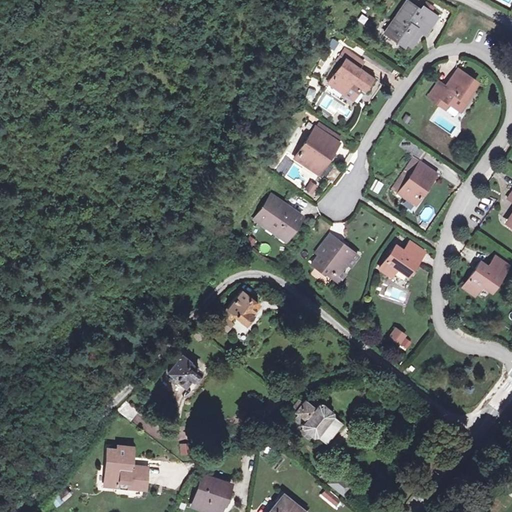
[(384,33),(400,43),(405,43),(409,36),(417,35),(420,31),(424,34),(437,16),(422,5),(419,9),(406,1),(384,33)]
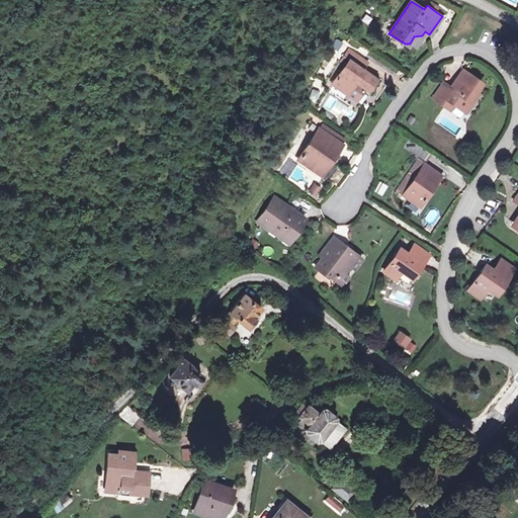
[(415,47),(422,35),(414,36),(410,44),(415,47)]
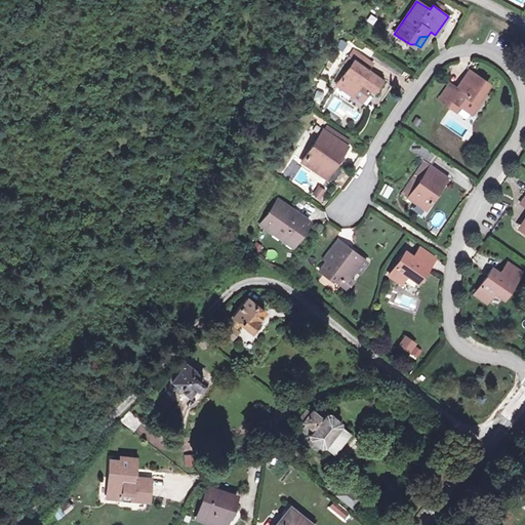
[(367,61),(353,50),(344,63),(350,66),(336,85),(351,96),(360,84),(368,89),(372,92),(380,80),(366,70),(363,68),(367,61)]
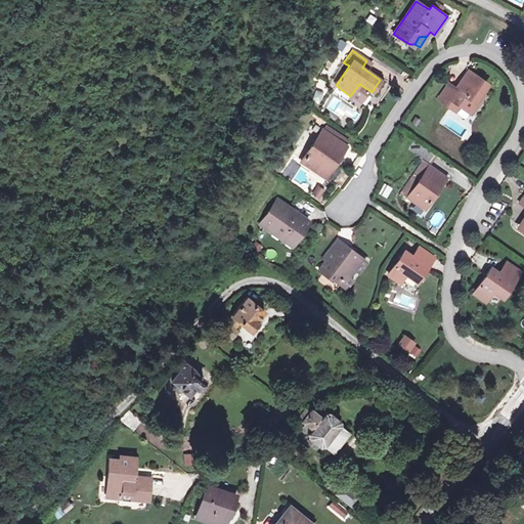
[(473,99),(485,81),(466,69),(457,81),(450,76),(437,97),(449,105),(452,100),(459,104),(468,111),(475,100),(473,99)]
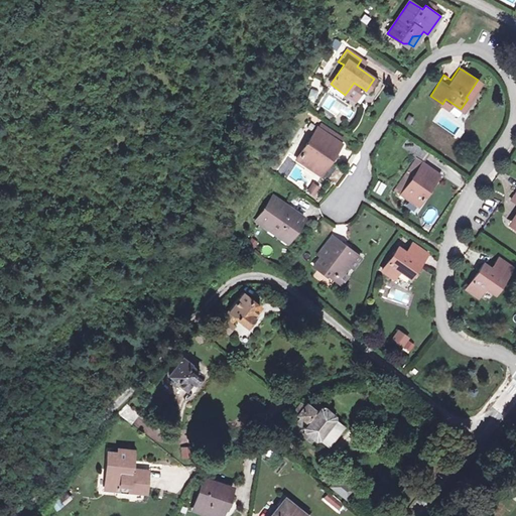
[(362,88),(354,83),(345,95),(354,100),(362,88)]
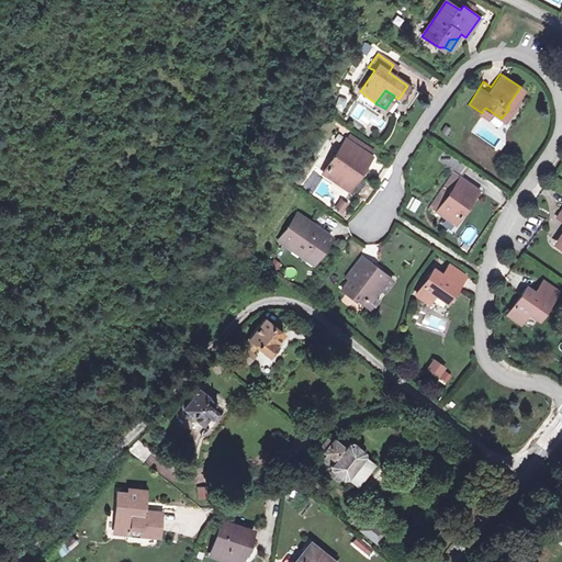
[(489,117),(492,112),(485,108),(482,113),(489,117)]
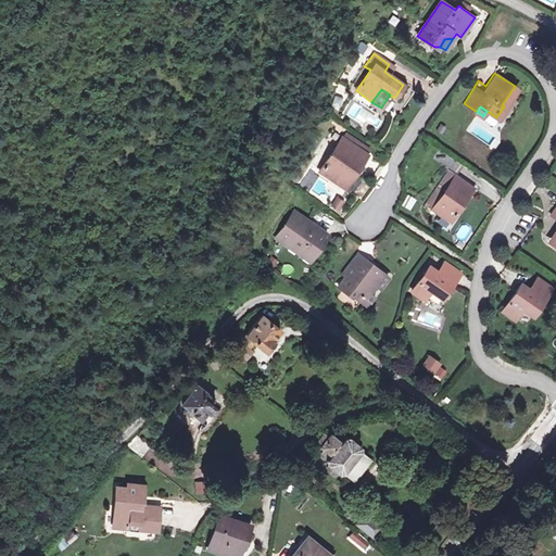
[(346,135),(343,139),(364,153),(367,149),(346,135)]
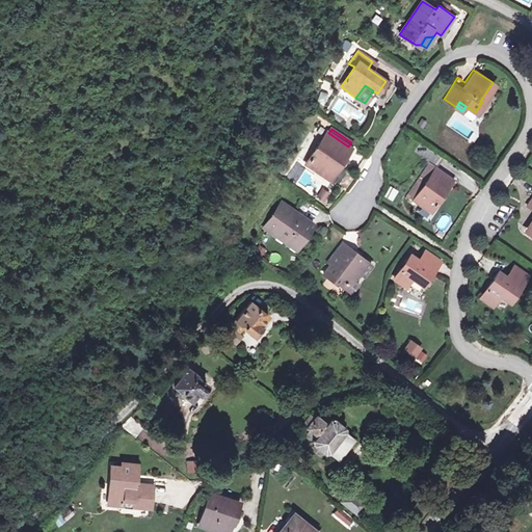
[(342,160),(349,149),(348,147),(328,133),(327,132),(304,163),(316,171),(319,166),(328,174),(339,158),(342,160)]
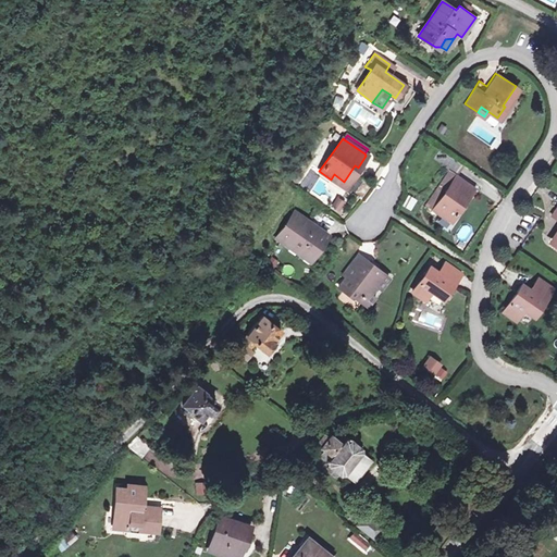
[(440,151),(434,159),(455,172),(460,164),(440,151)]
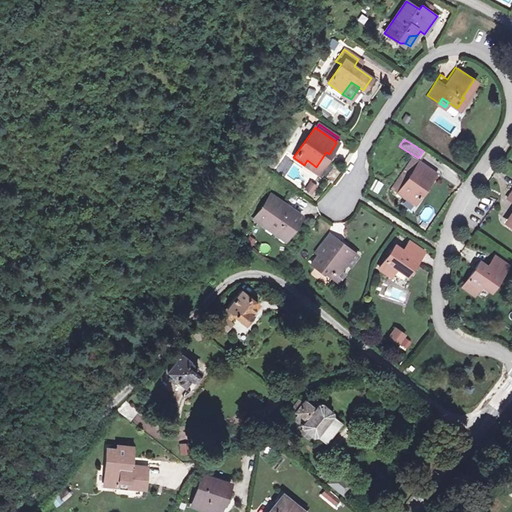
[(436,171),(413,156),(391,185),(414,201),(436,171)]
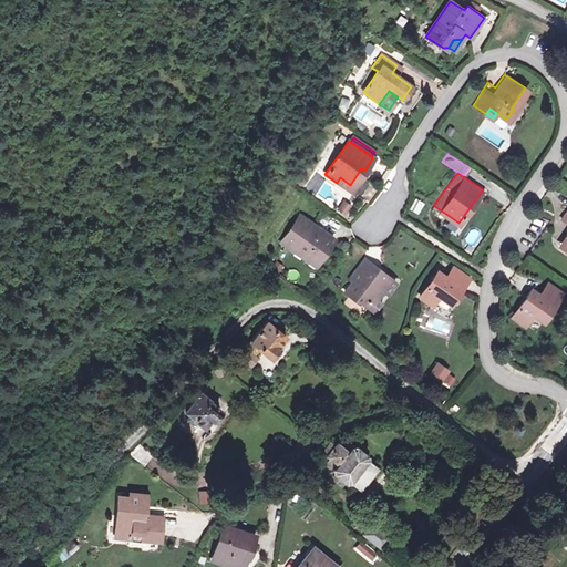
[(347,189),(350,185),(340,177),(337,183),(347,189)]
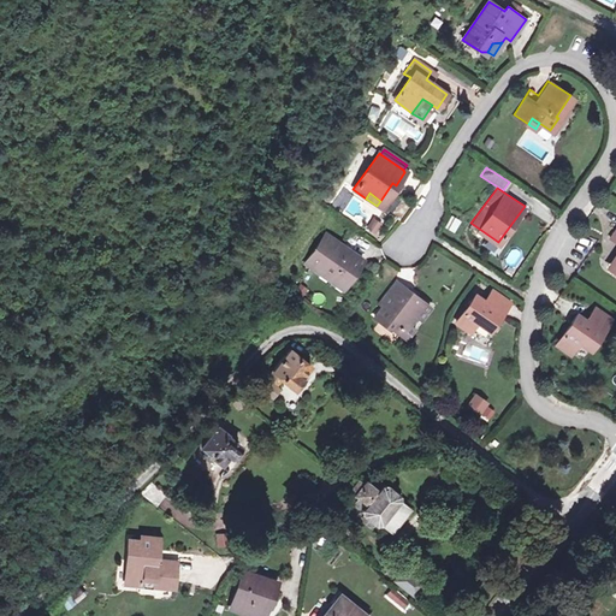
[(385,211),(401,221),(409,211),(413,206),(396,194),(385,211)]
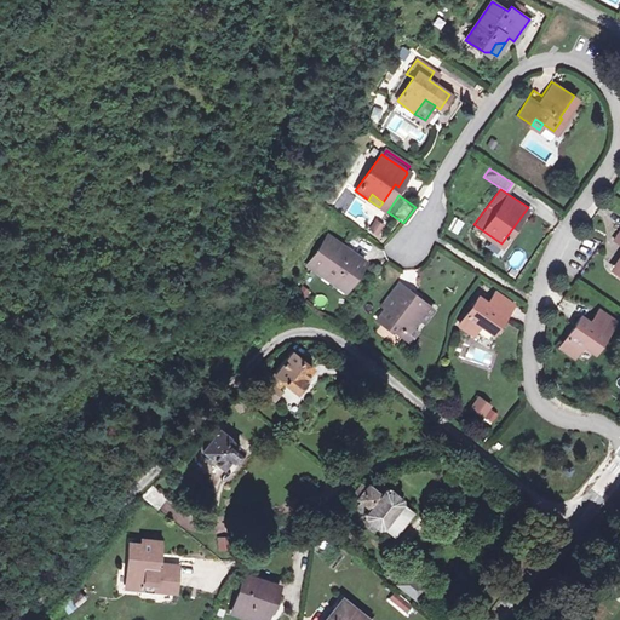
[(452,216),(447,229),(457,233),(461,220),(452,216)]
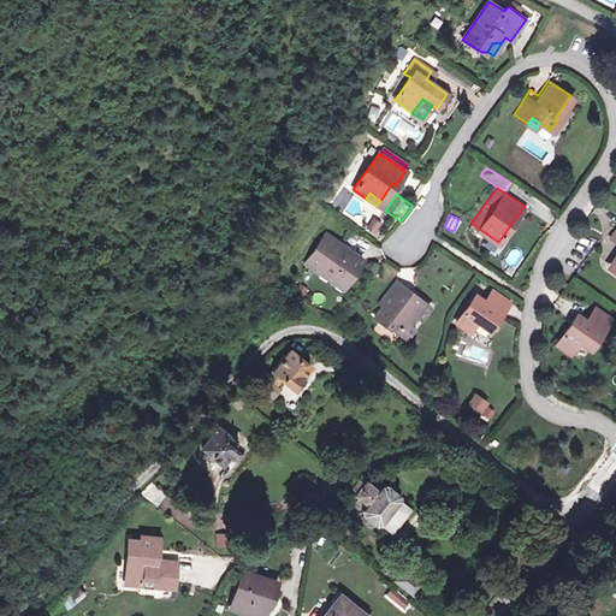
[(373,235),(380,221),(371,217),(363,229),(373,235)]
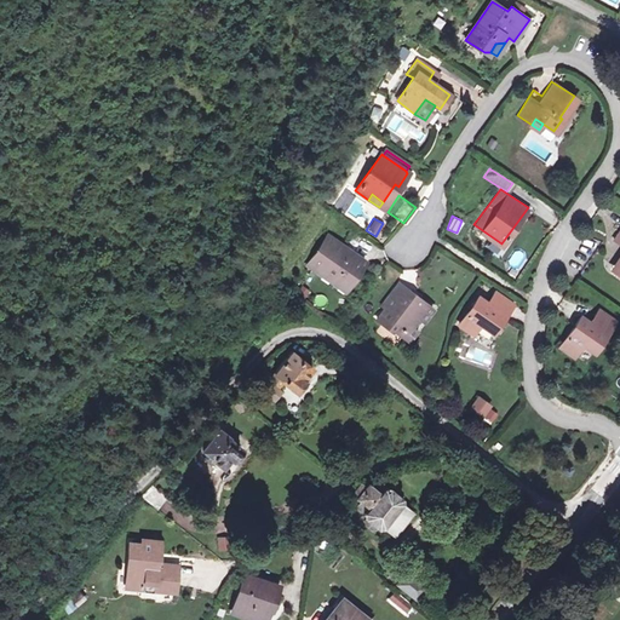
[(343,246),(327,235),(306,264),(319,271),(321,268),(336,279),(340,271),(351,279),(363,260),(349,250),(346,253),(340,248),(343,246)]
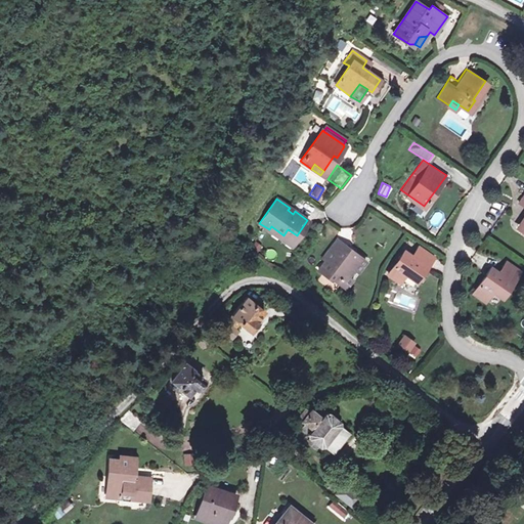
[(291,245),(297,235),(288,229),(284,235),(271,226),(269,229),(291,245)]
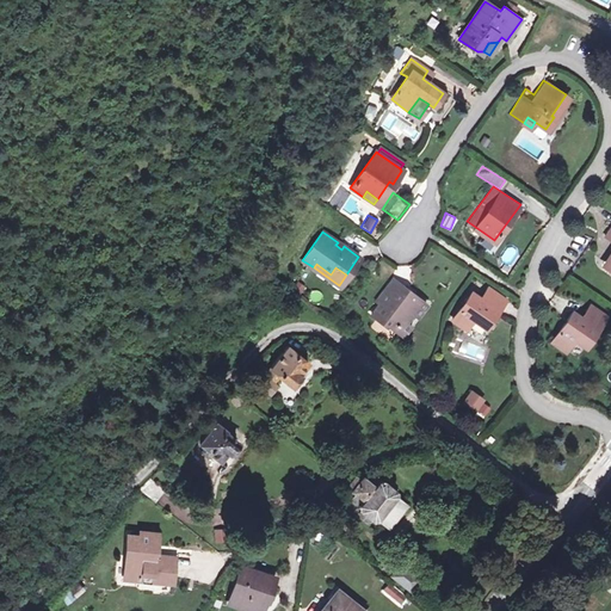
[(411,290),(394,277),(390,281),(407,294),(411,290)]
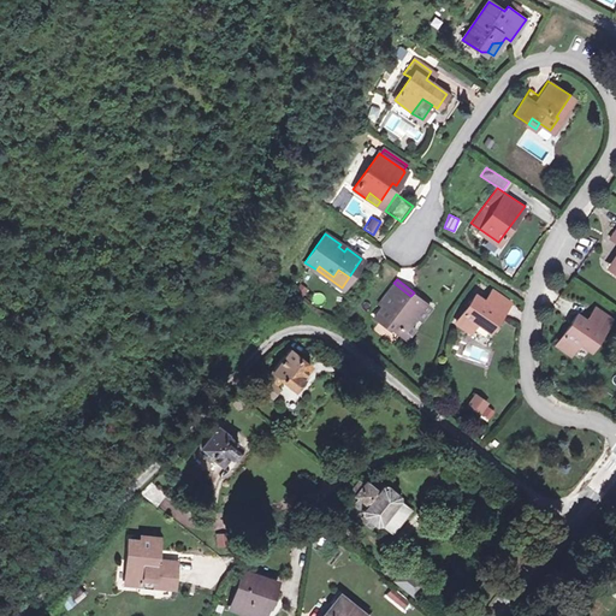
[(420,318),(431,304),(414,292),(410,296),(394,283),(379,301),(383,303),(374,314),(389,325),(394,319),(401,325),(397,330),(406,337),(414,326),(409,323),(416,314),(420,318)]
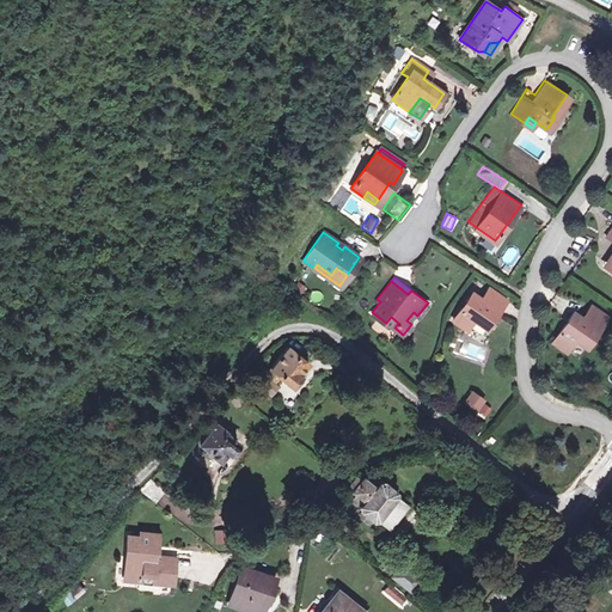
[(487,324),(506,298),(490,286),(483,295),(473,288),(454,316),(466,324),(475,314),(487,324)]
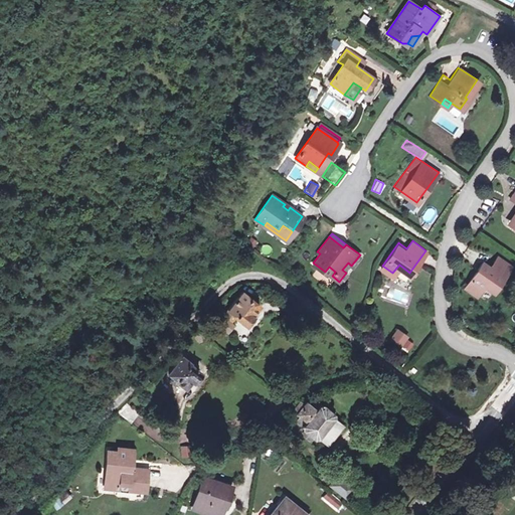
[(262,244),(260,252),(269,254),(271,246),(262,244)]
